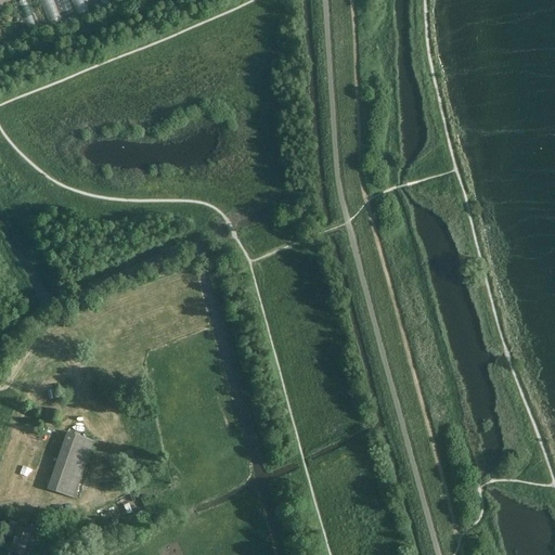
[(26,0),(21,0),(18,1),(30,28),(38,25),(26,0)]
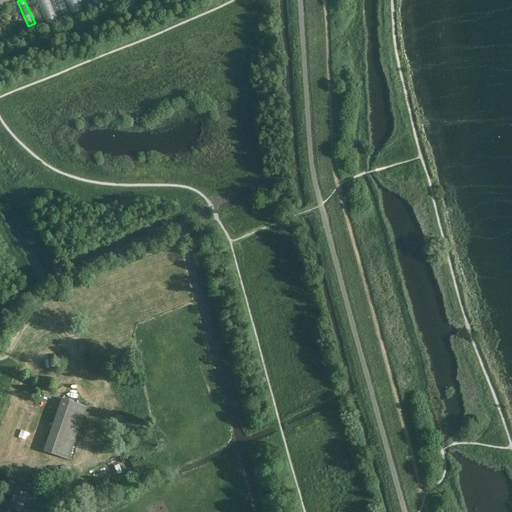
[(49,0),(39,0),(46,21),(56,18),(49,0)]
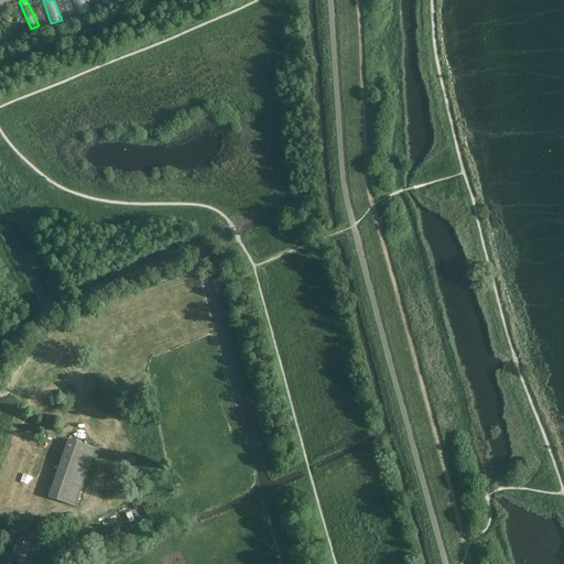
[(74,0),(79,13),(90,9),(87,0),(74,0)]
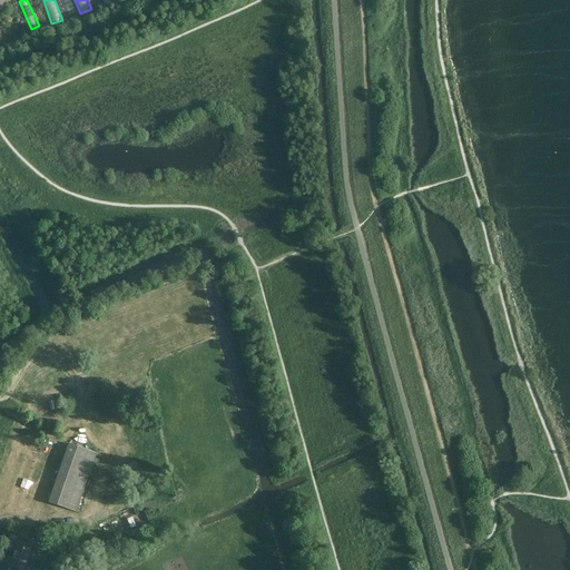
[(76,13),(75,6),(65,9),(67,16),(76,13)]
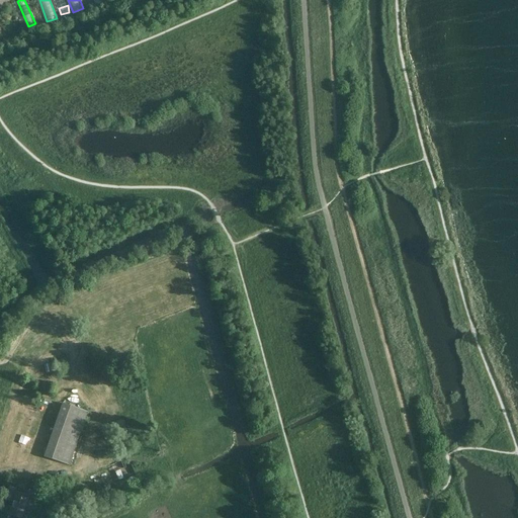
[(63,403),(45,456),(69,465),(88,412),(63,403)]
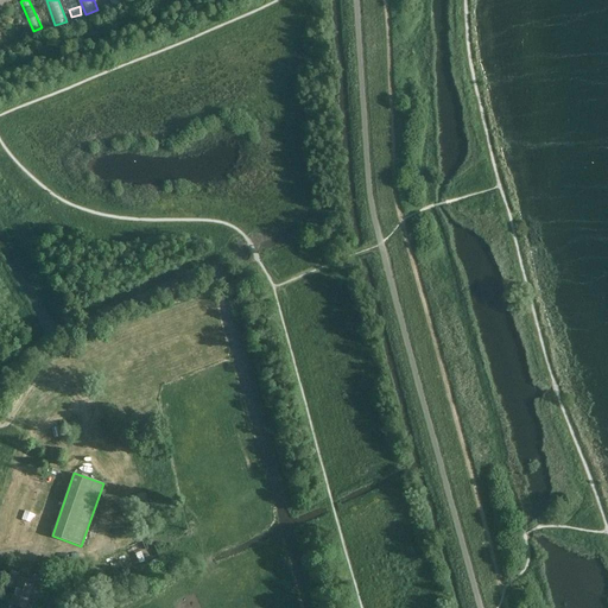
[(153,545),(109,563),(114,575),(158,557),(153,545)]
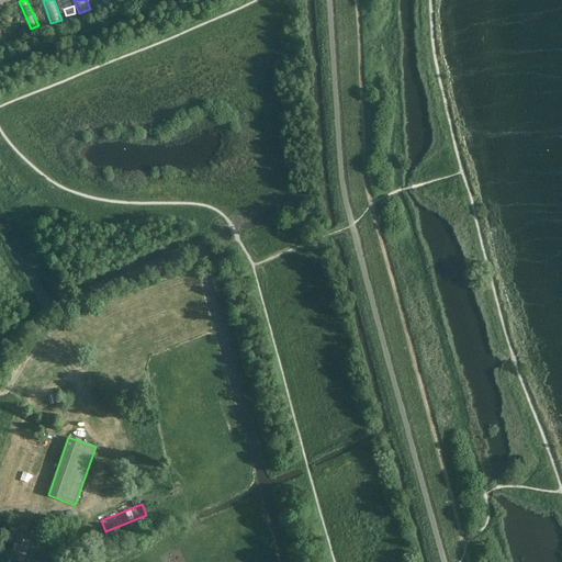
[(11,528),(6,541),(15,544),(13,550),(11,549),(8,558),(22,561),(24,561),(33,539),(38,540),(41,535),(32,531),(30,538),(17,534),(18,530),(11,528)]
